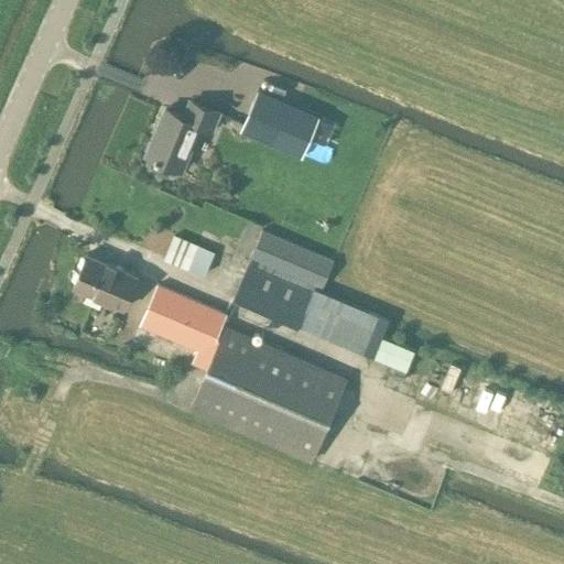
[(259,89),(241,131),(302,156),(320,115),(259,89)]
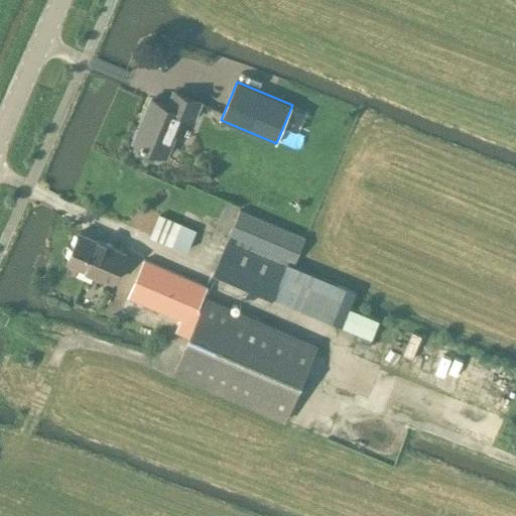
[(174,92),(168,106),(151,99),(133,142),(165,155),(182,114),(194,118),(200,103),(174,92)]
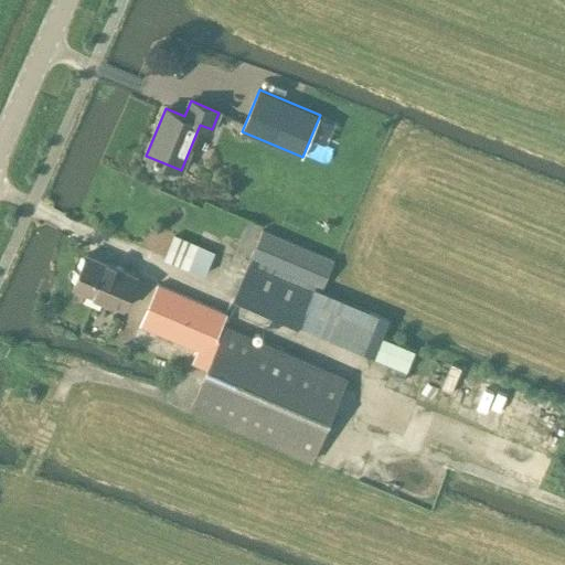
[(323,289),(336,260),(260,228),(248,257),(323,289)]
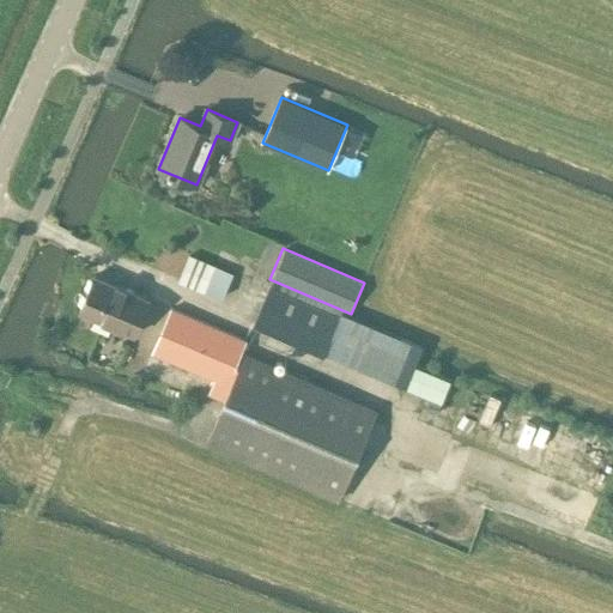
[(214,266),(189,254),(178,280),(204,291),(224,298),(234,273),(214,266)]
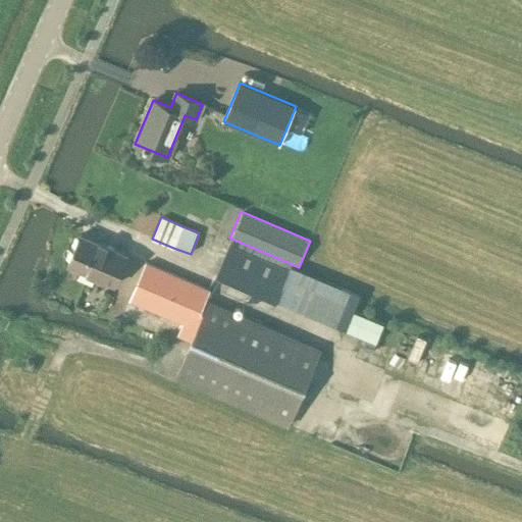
[(127,255),(81,235),(67,264),(114,284),(127,255)]
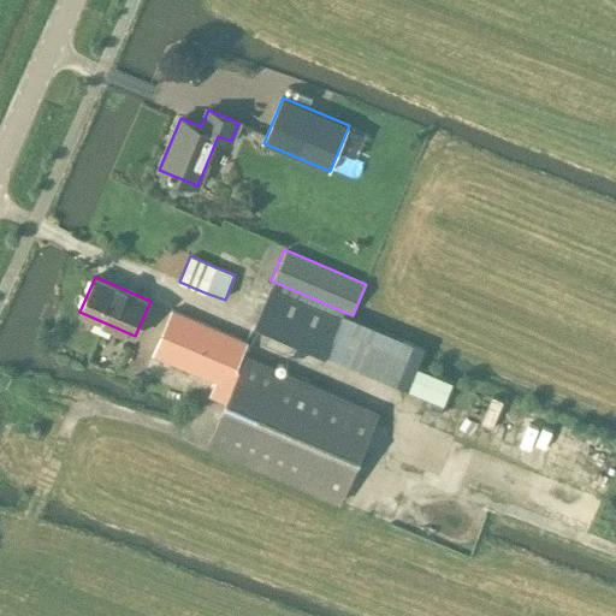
[(326,354),(342,317),(271,286),(254,325),(326,355),(326,354)]
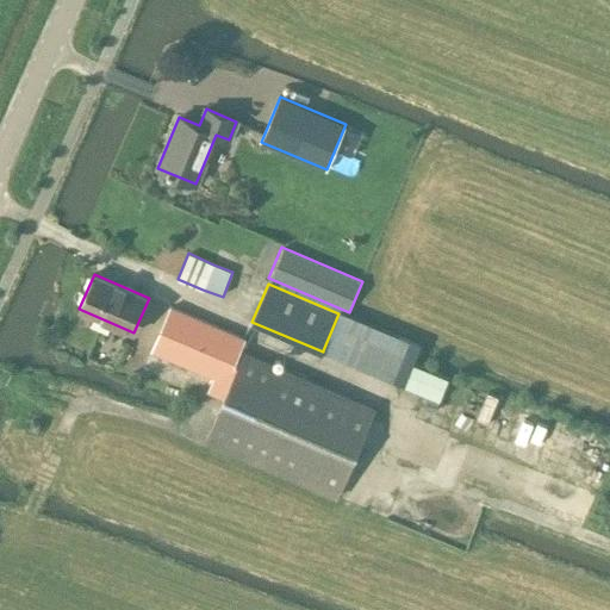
[(223,398),(204,442),(336,499),(375,408),(241,349),(246,338),(170,305),(150,350),(213,378),(229,385),(223,398)]
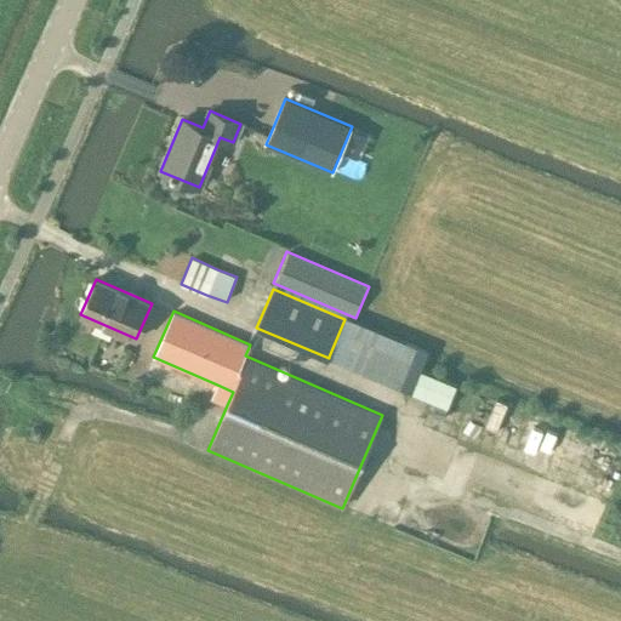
[(345,319),(329,357),(400,387),(417,346),(346,317),(345,319)]
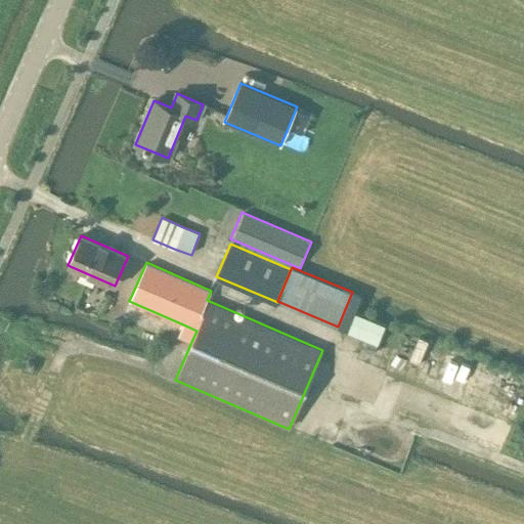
[(378,341),(384,322),(347,308),(340,326),(378,341)]
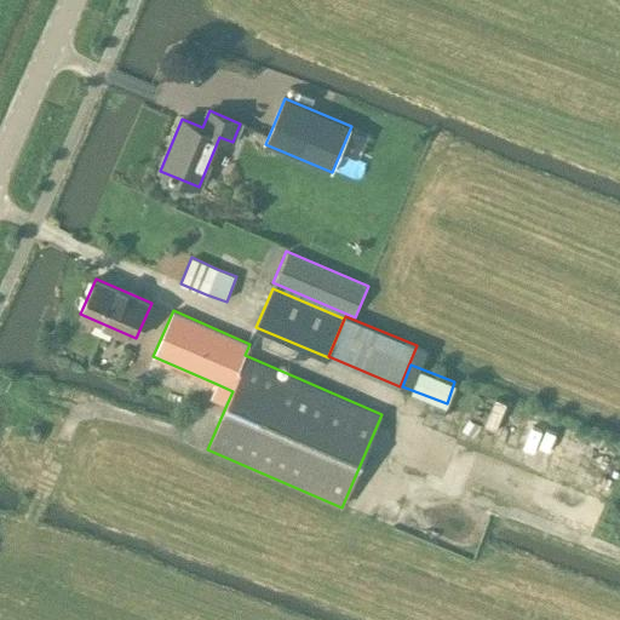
[(217,384),(211,399),(227,405),(233,391),(217,384)]
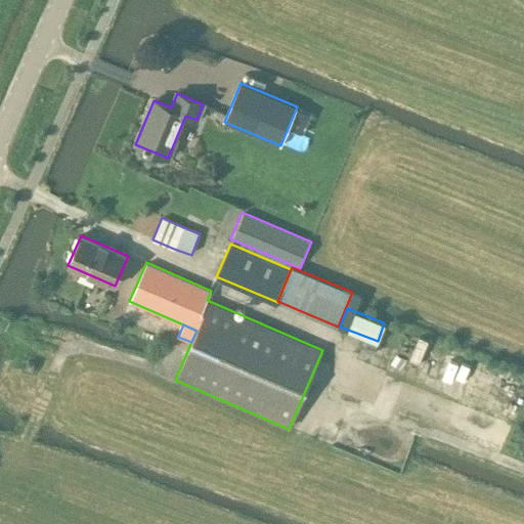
[(32,372),(36,364),(29,361),(26,368),(32,372)]
